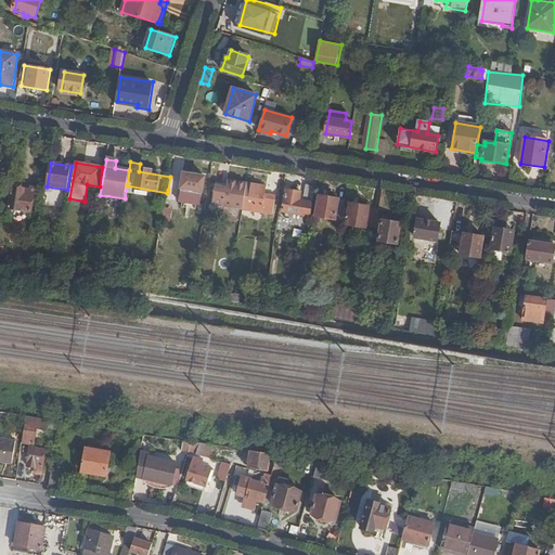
[(205,177),(184,173),(181,189),(203,192),(205,177)]
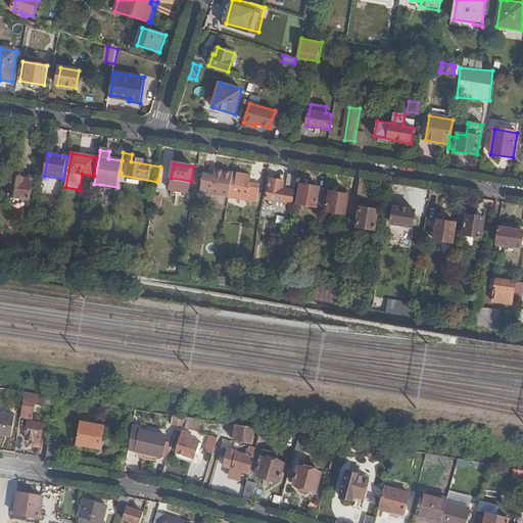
[(228,197),(232,174),(215,171),(214,178),(203,176),(200,193),(228,197)]
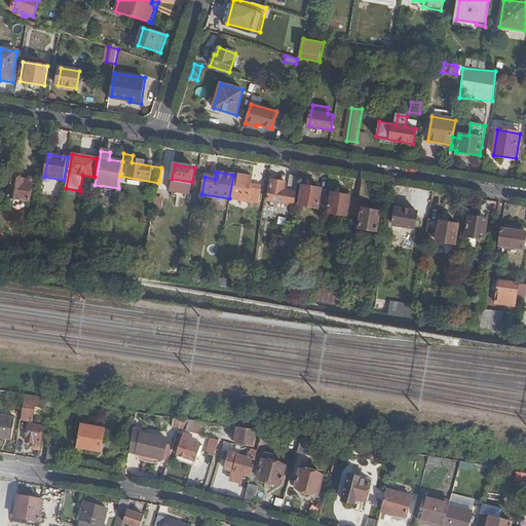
[(251,178),(233,175),(229,198),(258,203),(261,186),(250,184),(251,178)]
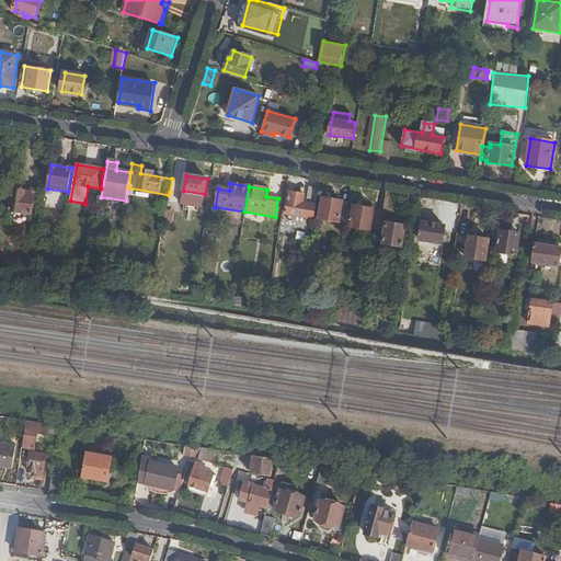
[(315,219),(320,187),(309,186),(307,203),(302,203),(304,195),(289,194),(287,214),(315,219)]
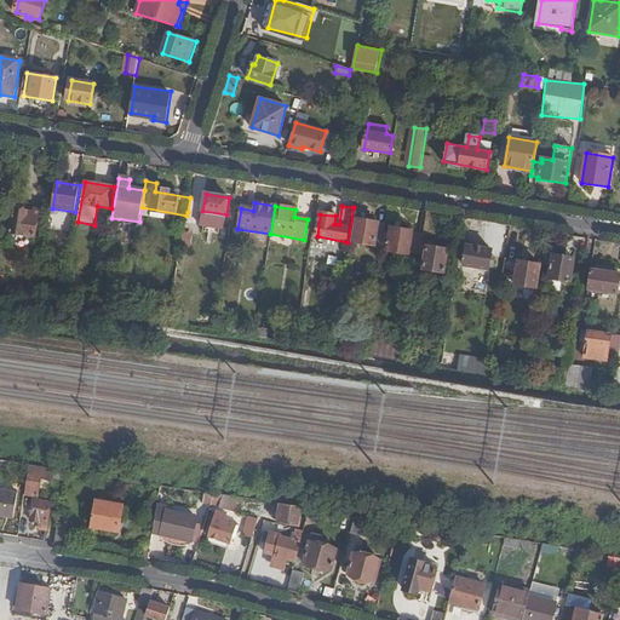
[(29,211),(16,210),(12,231),(35,236),(39,216),(29,213),(29,211)]
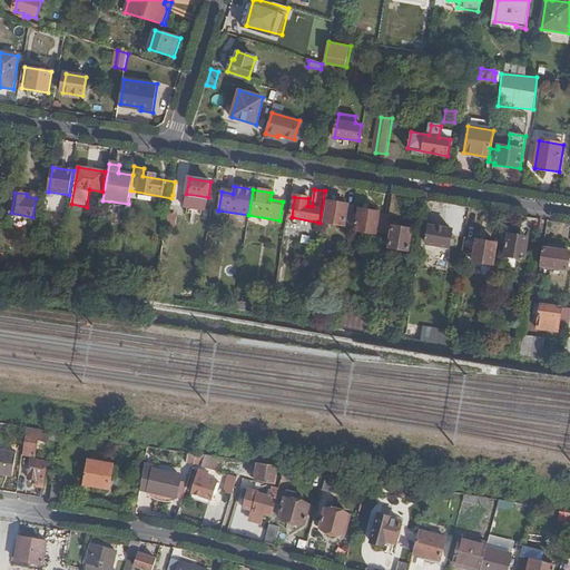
[(180,197),(173,195),(168,216),(177,217),(180,197)]
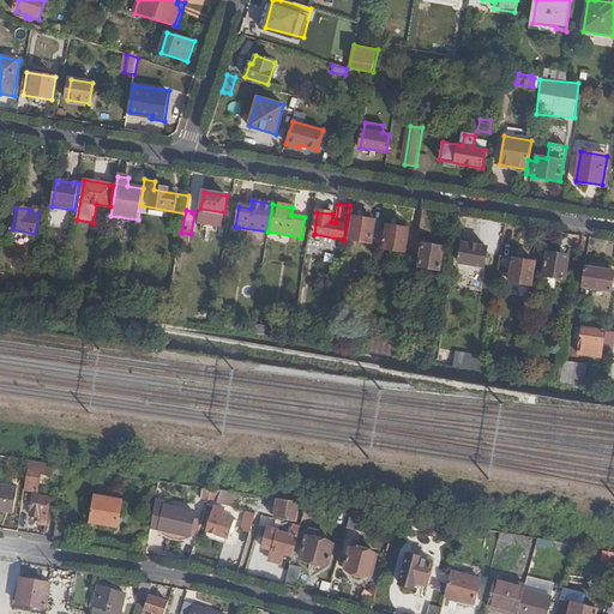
[(435,212),(423,210),(420,232),(432,234),(435,212)]
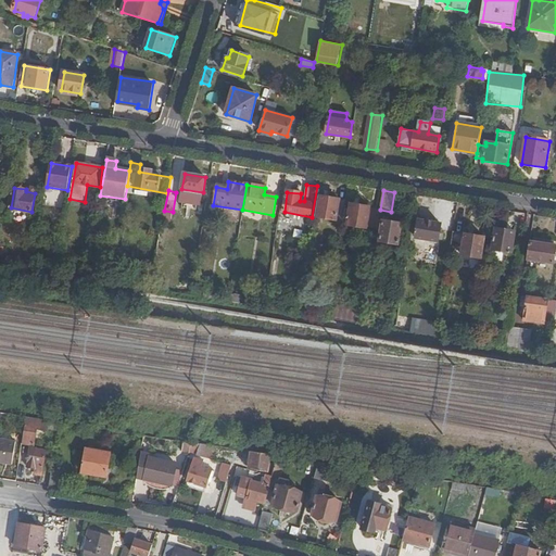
[(346,203),(346,201),(321,197),(318,217),(343,222),(346,203)]
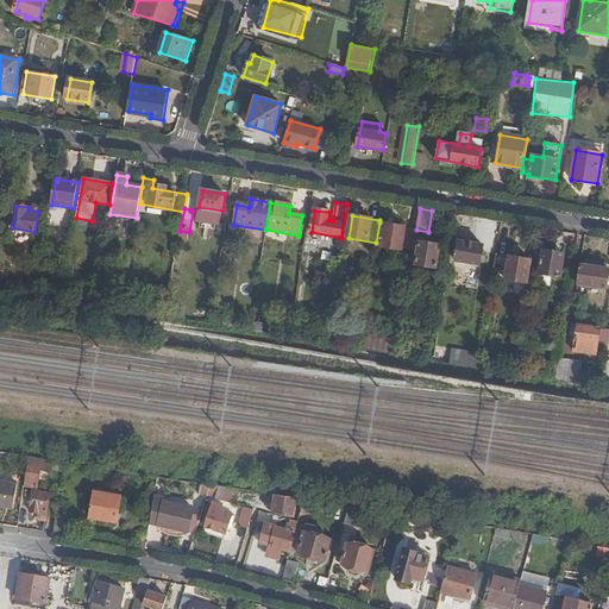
[(416,230),(380,223),(376,243),(375,246),(413,253),(415,240),(416,230)]
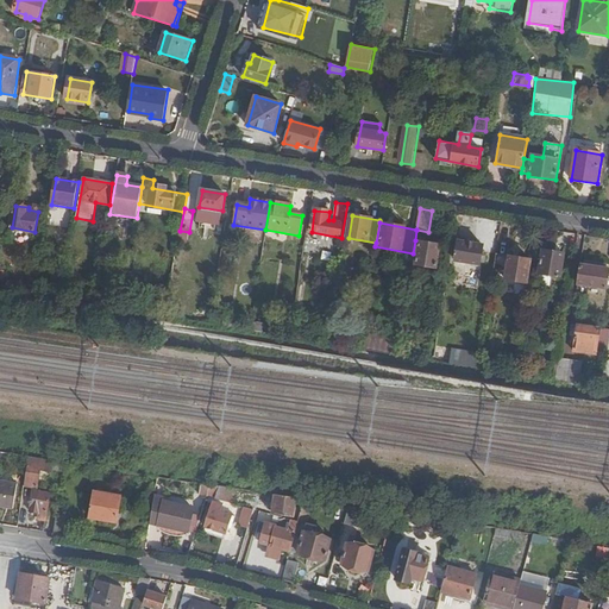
[(440,245),(415,240),(413,253),(410,264),(437,268),(440,245)]
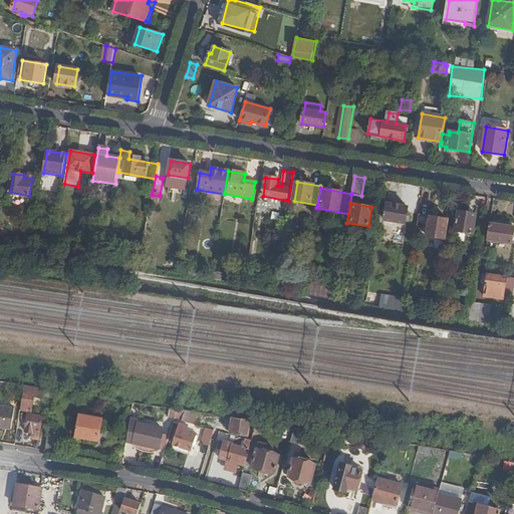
[(409,207),(388,204),(386,221),(406,224),(409,207)]
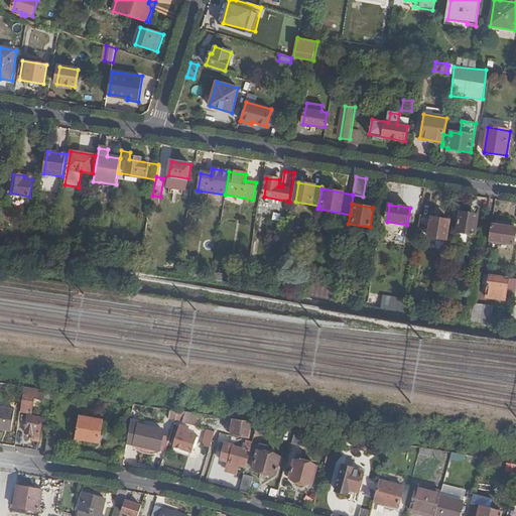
[(461,213),(455,243),(466,245),(468,233),(476,234),(478,216),(461,213)]
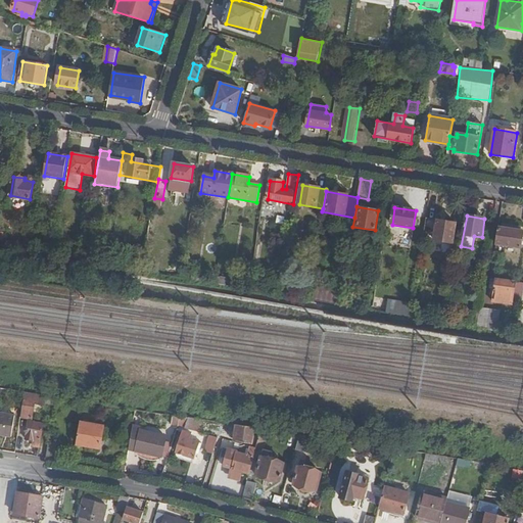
[(456,224),(427,219),(425,233),(435,234),(434,239),(453,242),(456,224)]
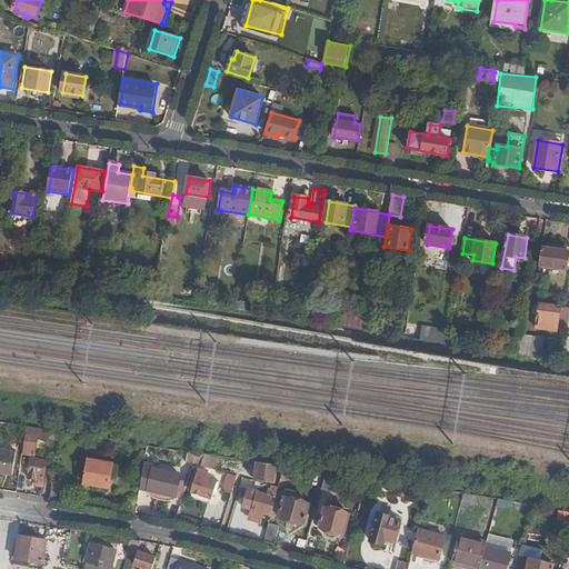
[(426,248),(425,266),(446,267),(447,249),(426,248)]
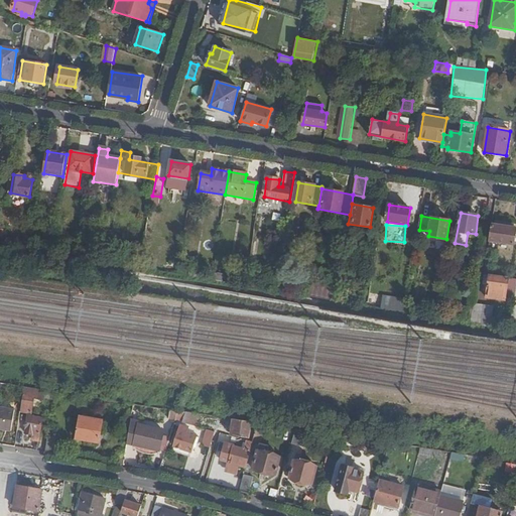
[(515,234),(515,230),(493,227),(489,252),(498,254),(499,244),(514,247),(515,234)]
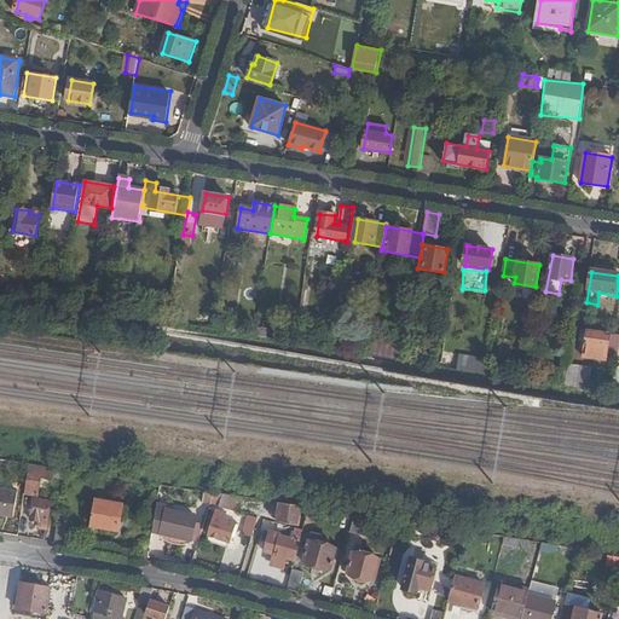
[(618,359),(618,350),(618,336),(588,331),(585,345),(584,358),(606,362),(606,358),(618,359)]
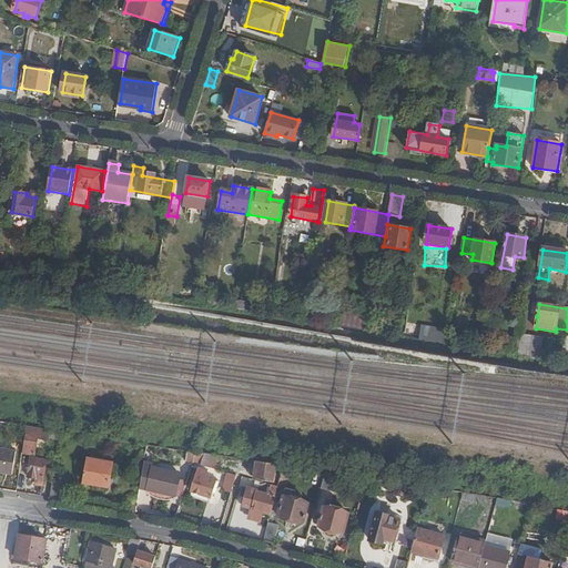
[(336,311),(334,326),(368,333),(371,316),(336,311)]
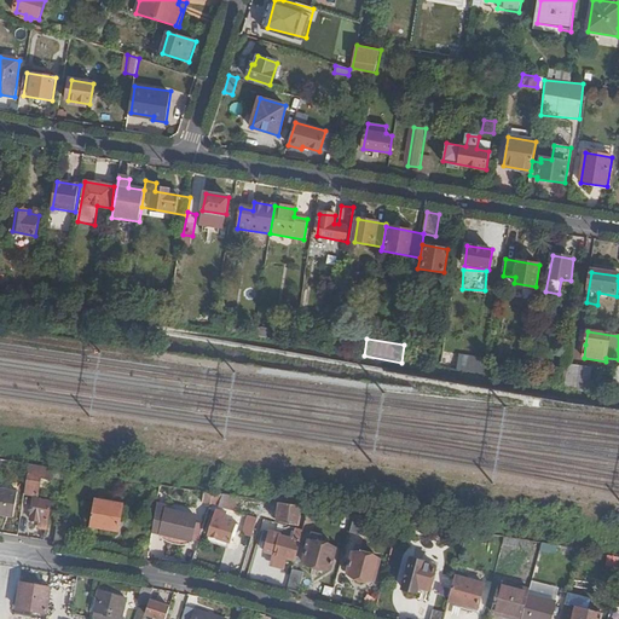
[(481,372),(484,358),(460,353),(457,368),(481,372)]
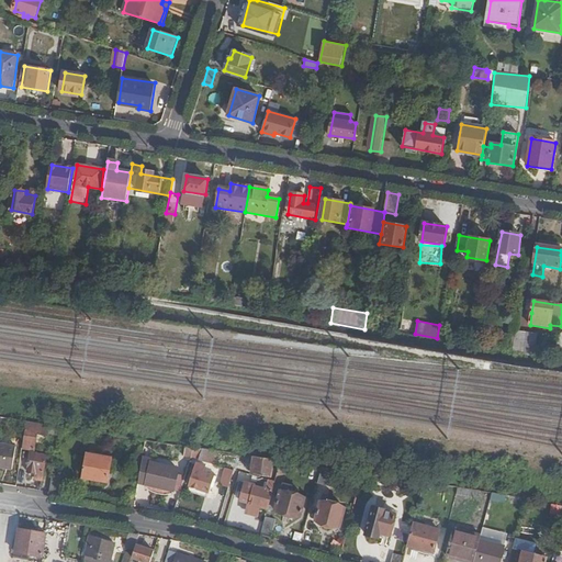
[(540,336),(518,333),(514,355),(536,358),(540,336)]
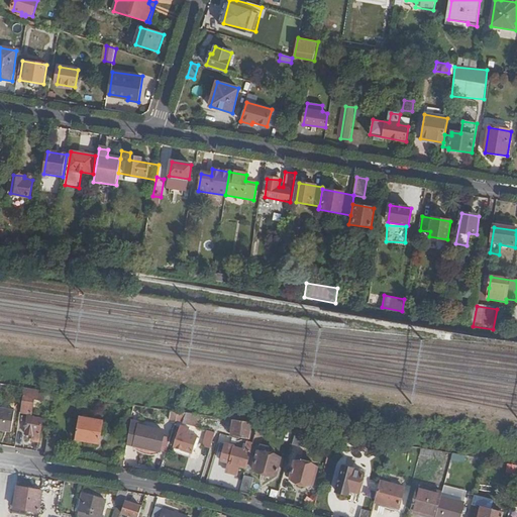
[(471,326),(474,311),(463,309),(460,324),(471,326)]
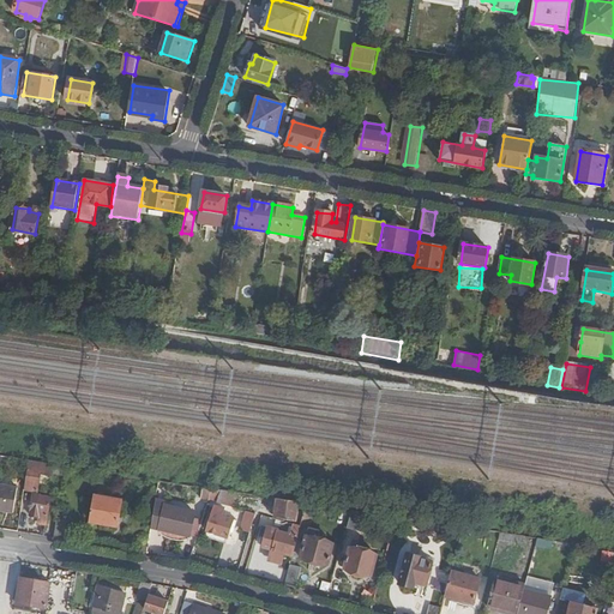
[(30,462),(24,491),(38,493),(41,475),(52,476),(52,473),(65,476),(66,468),(30,462)]
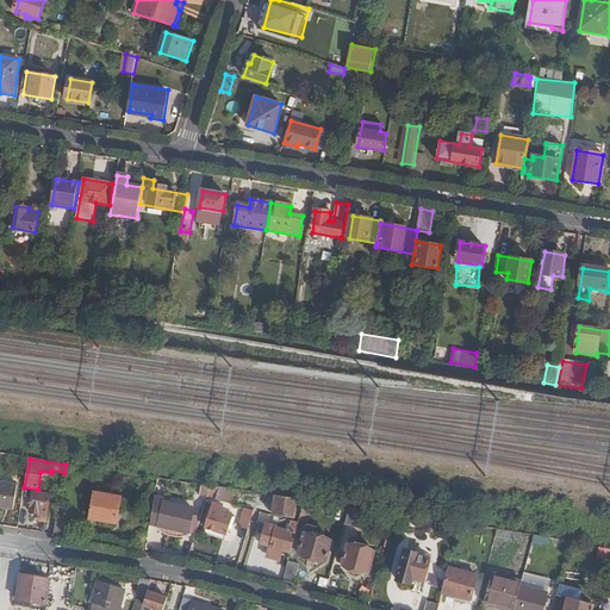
[(0,481),(0,505),(12,508),(16,484),(0,481)]
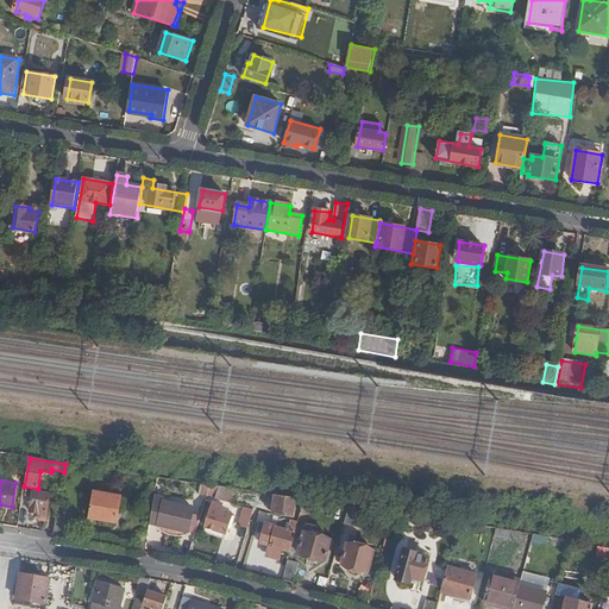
[(201,494),(208,495),(211,487),(202,485),(201,494)]
